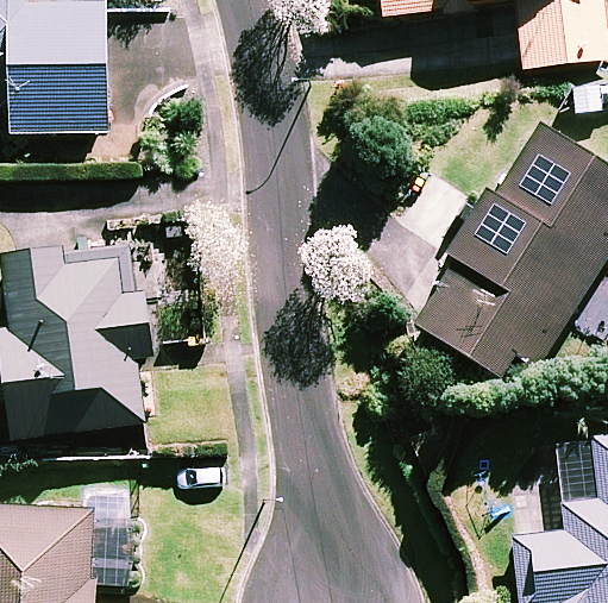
[(607,58),(601,0),(382,0),(383,17),(516,2),(522,67),(607,58)]
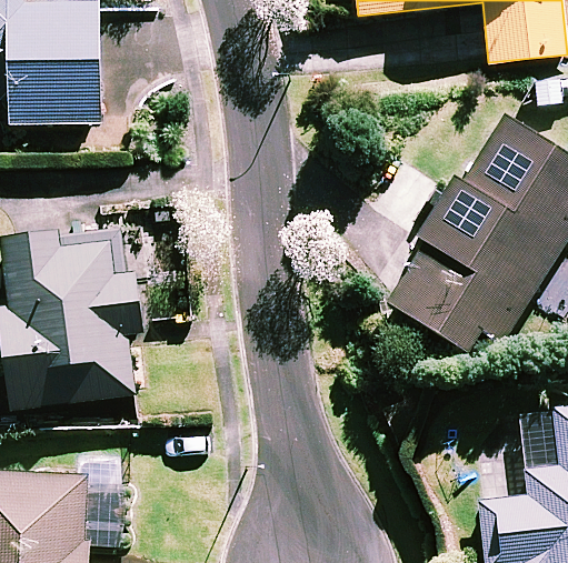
[(0,99),(9,90),(10,126),(101,123),(99,3),(0,4),(0,99)]
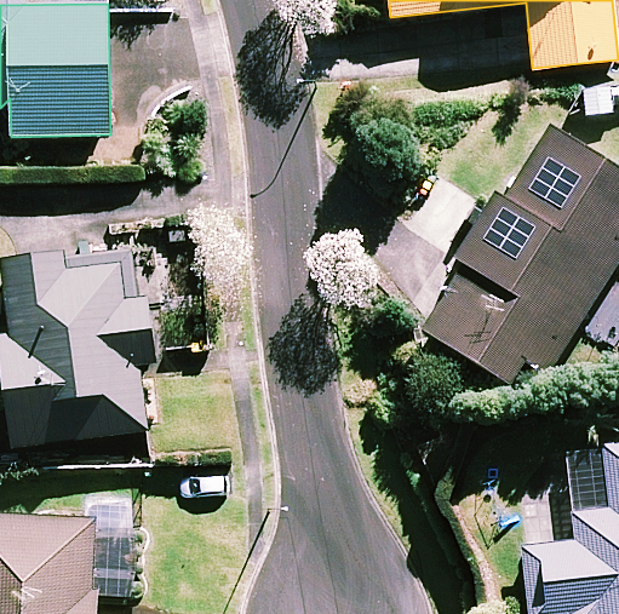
[(618,259),(618,176),(545,130),(418,330),(509,388),(526,361),(546,374),(618,259)]
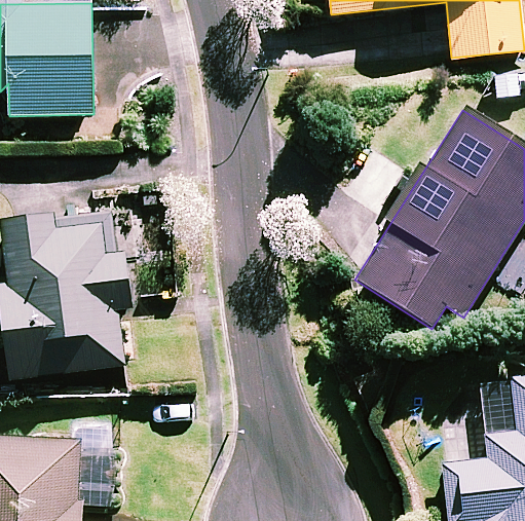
[(132,309),(121,216),(2,227),(8,292),(1,292),(10,378),(123,367),(117,311),(132,309)]
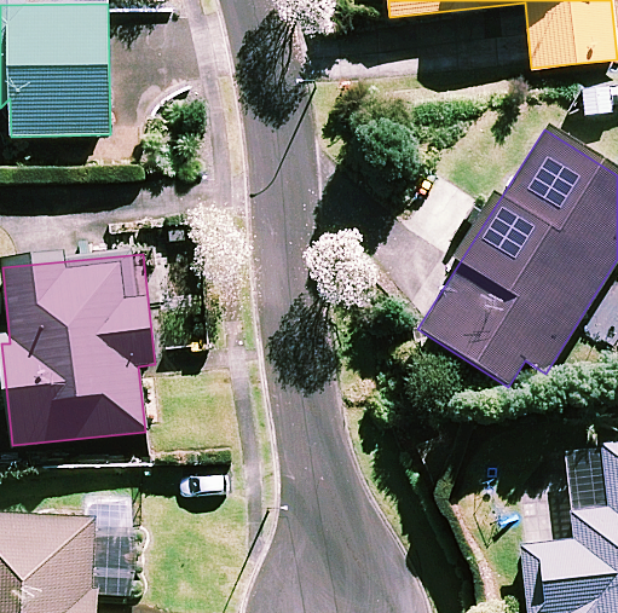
[(533,612),(617,612),(617,443),(565,451),(578,535),(524,543),(533,612)]
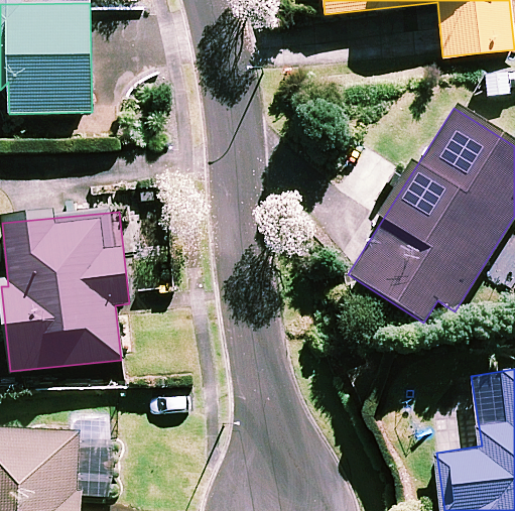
[(112,435),(0,430),(0,510),(79,510),(80,494),(110,496),(112,435)]
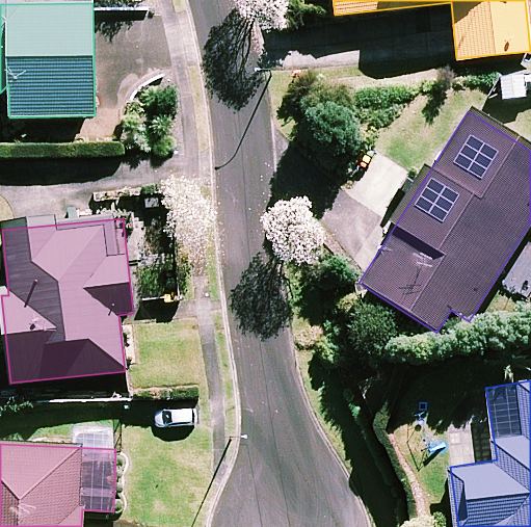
All buildings are outlined.
